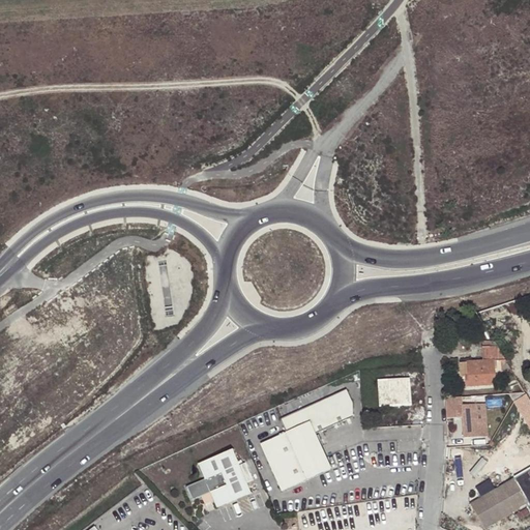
[(495,361),(506,361),(498,347),(481,348),(482,362),(467,363),(468,375),(466,375),(468,387),(496,385),(495,361)]
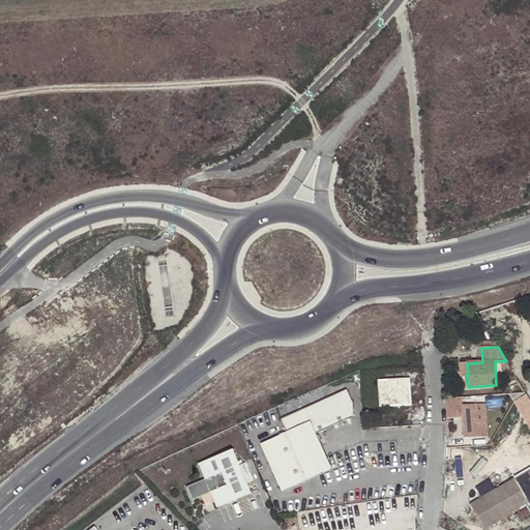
[(411,405),(409,378),(377,380),(379,407),(411,405)]
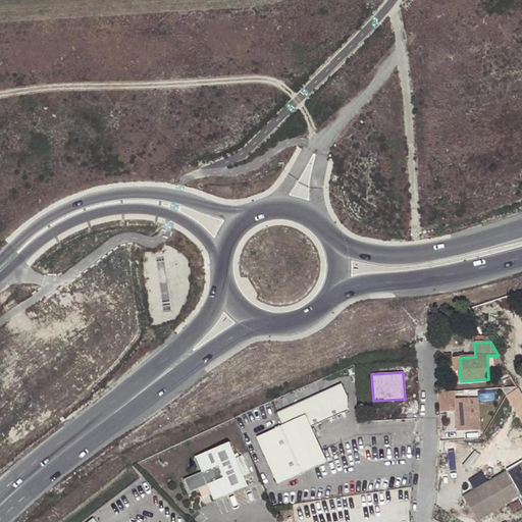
[(281,428),(257,439),(278,485),(326,463),(311,428),(347,411),(347,398),(341,384),(276,416),(281,428)]
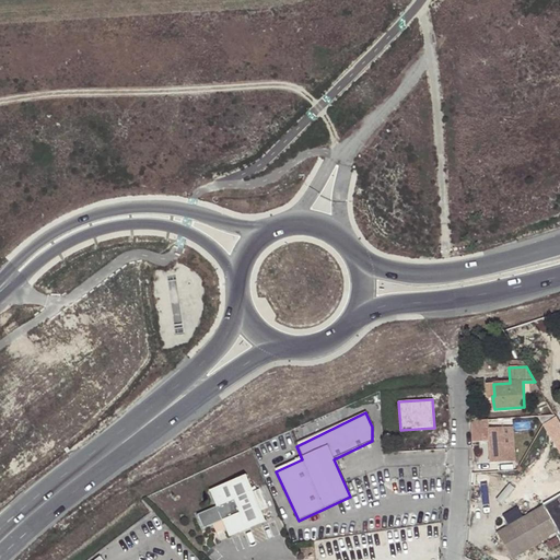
[(559,422),(557,418),(544,427),(559,453),(559,422)]
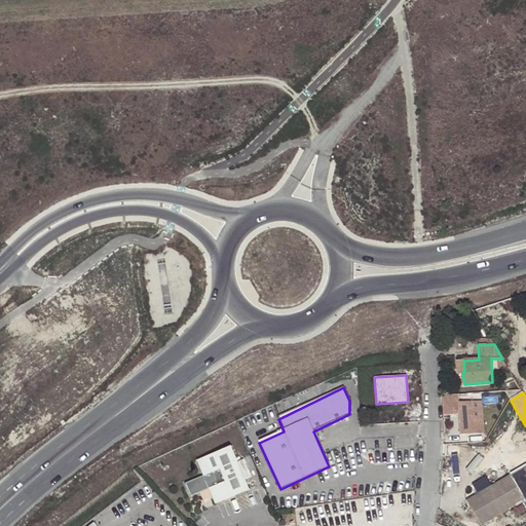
[(459,403),(459,393),(447,395),(449,415),(458,415),(460,435),(476,434),(473,402),(459,403)]
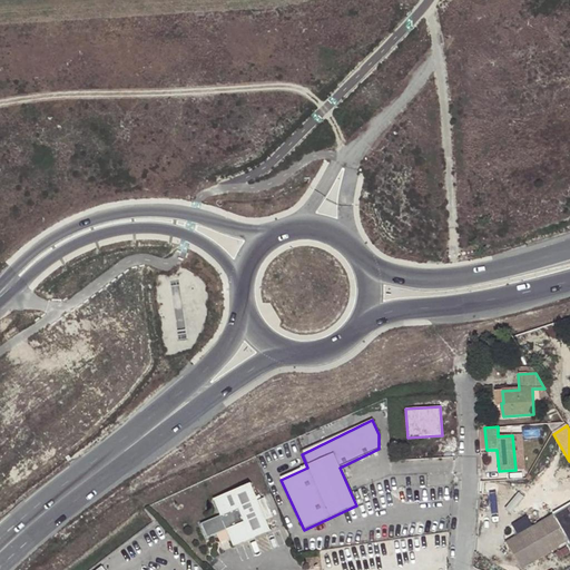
[(247,481),(212,497),(219,514),(200,523),(206,537),(225,529),(233,548),(269,532),(247,481)]
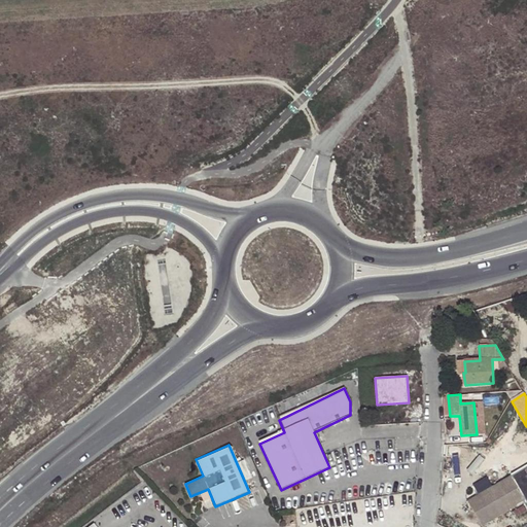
[(526,466),(523,469),(517,460),(473,486),(479,495),(467,501),(483,526),(498,526),(526,511),(526,466)]
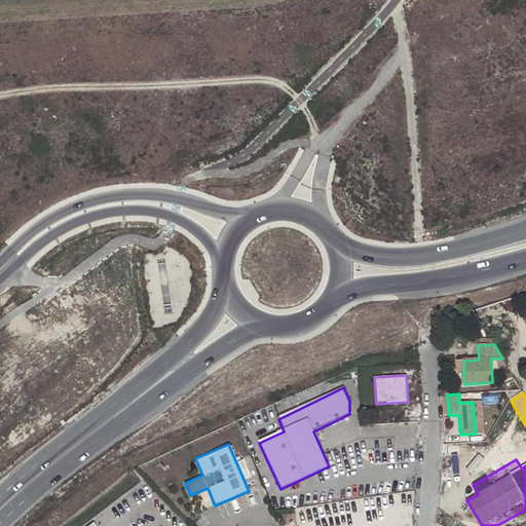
All buildings are outlined.
